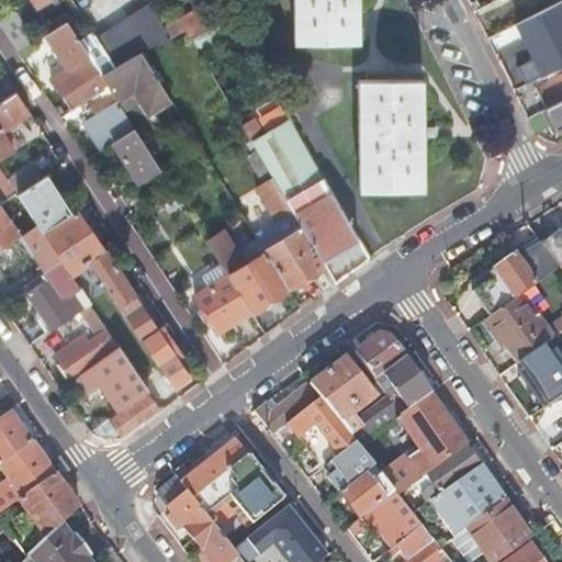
[(294,0),(295,42),(360,42),(358,0),(294,0)]
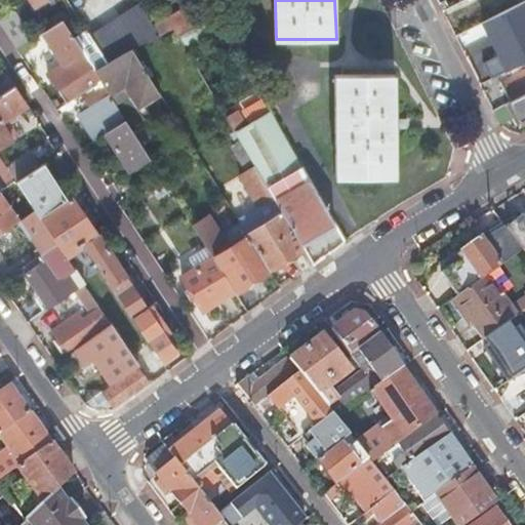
[(131,49),(159,36),(154,27),(142,5),(90,37),(99,49),(106,62),(121,54),(131,49)]
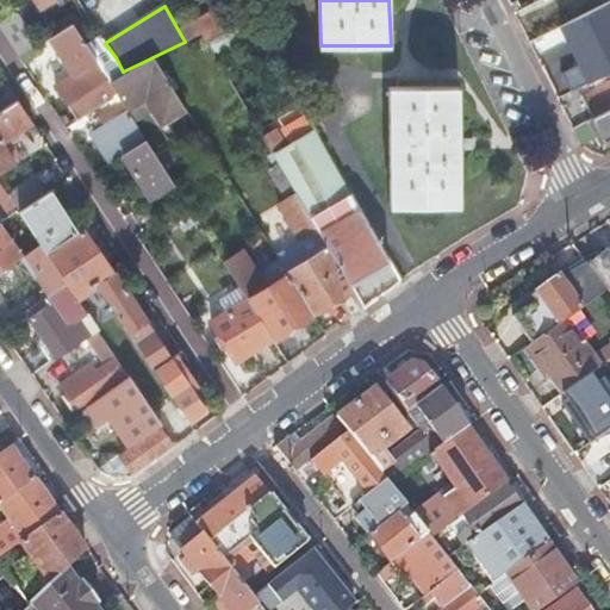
[(222,35),(228,31),(221,19),(216,10),(179,31),(185,42),(201,33),(206,42),(222,35)]
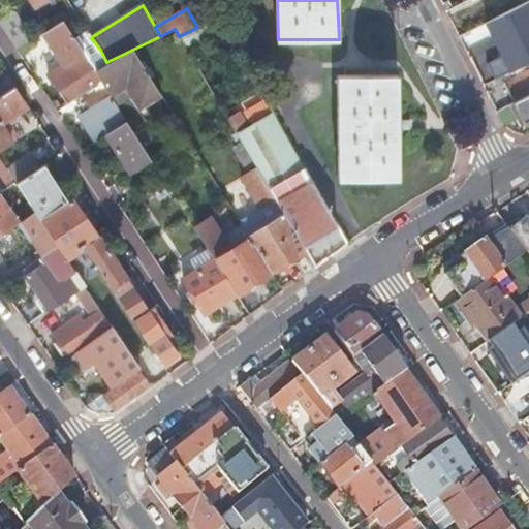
[(33,38),(28,30),(18,14),(1,26),(17,50),(33,38)]
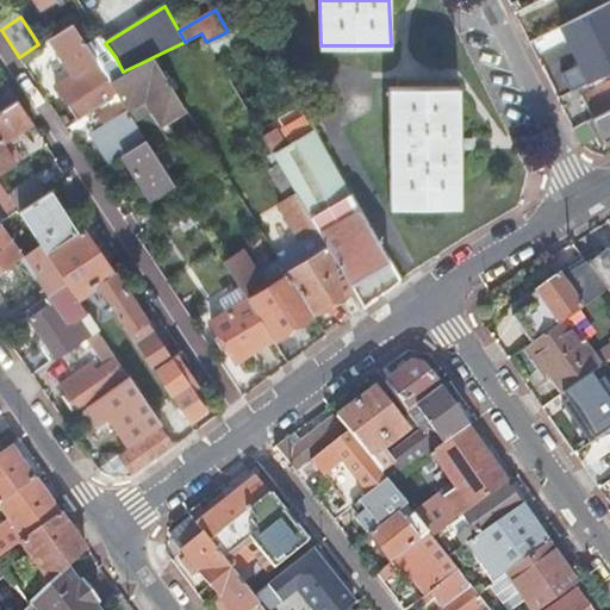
[(117,94),(110,83),(107,79),(99,67),(72,24),(50,37),(50,38),(74,75),(55,88),(61,98),(66,104),(76,120),(93,110),(94,109),(107,100),(117,94)]
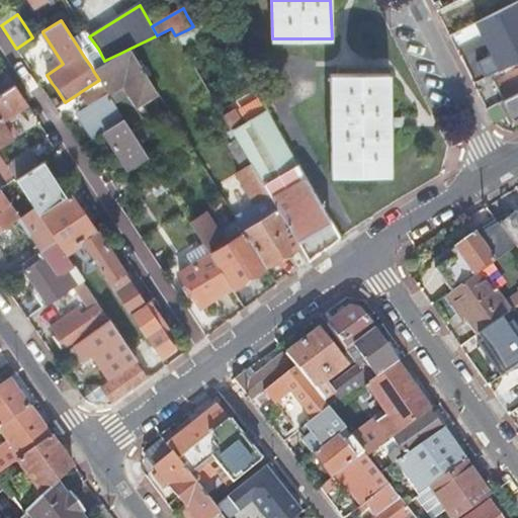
[(42,32),(42,31),(37,23),(27,29),(32,37),(42,32)]
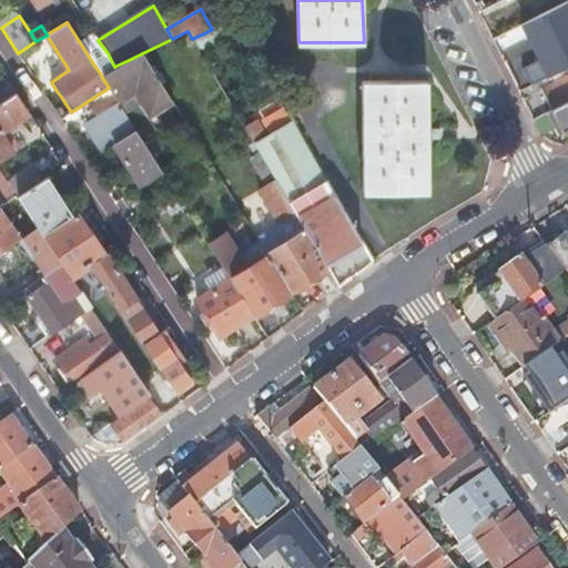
[(567,50),(567,34),(566,36),(506,64),(516,85),(524,83),(554,69),(550,60),(567,50)]
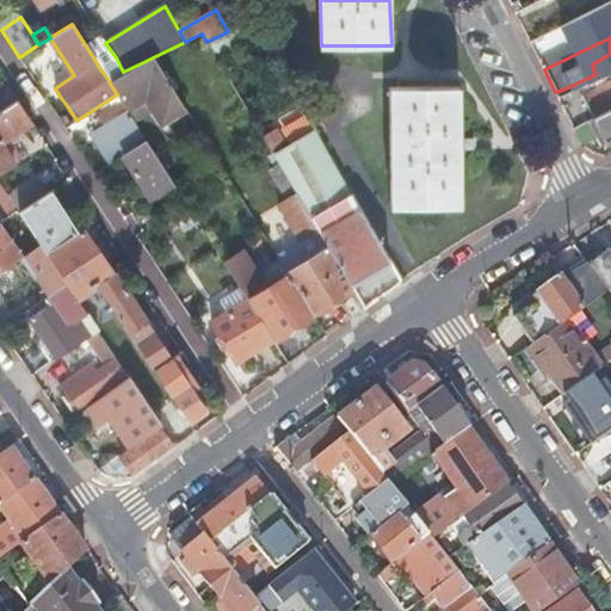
[(107,79),(123,72),(116,57),(99,67),(107,79)]
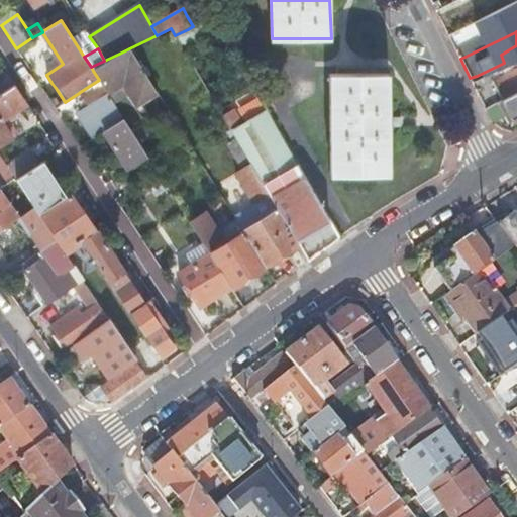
[(157,92),(129,48),(119,54),(93,71),(99,80),(108,93),(124,83),(129,91),(137,104),(157,92)]
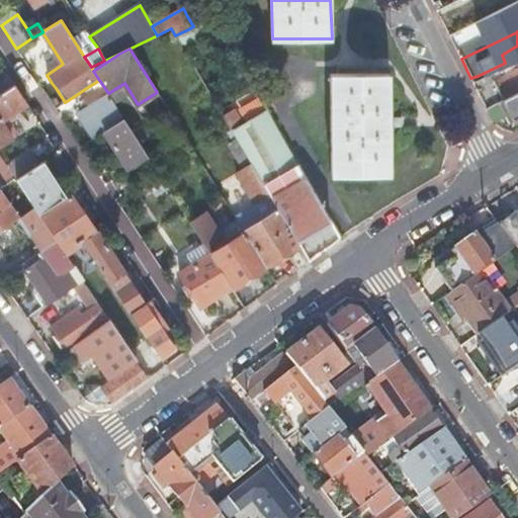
[(517,62),(506,68),(509,75),(495,82),(498,87),(503,97),(517,89),(517,62)]
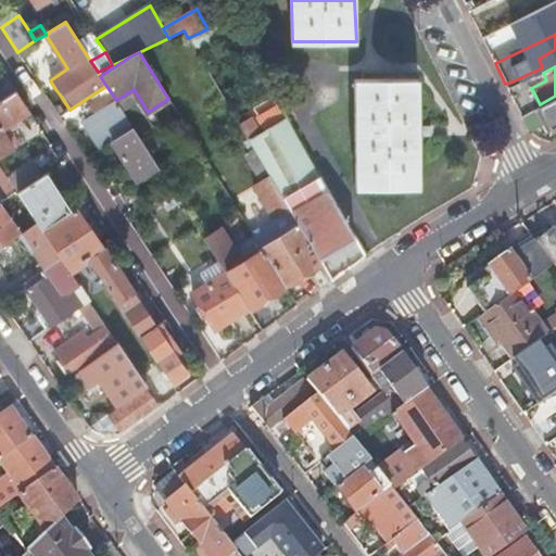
[(546,80),(543,73),(530,80),(533,87),(546,80)]
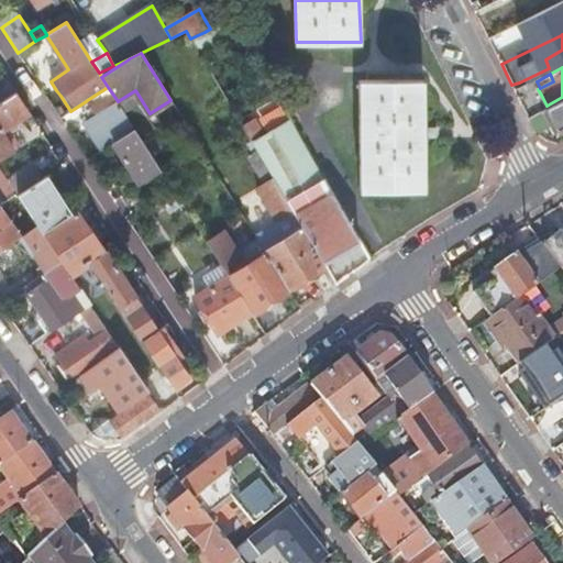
[(0,103),(18,92),(8,78),(0,84),(0,103)]
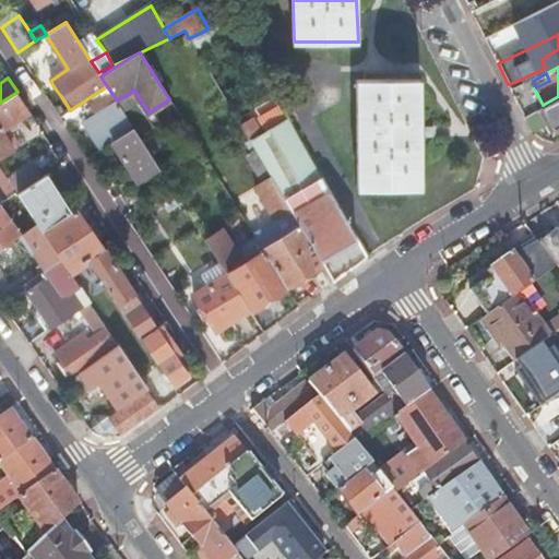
[(357,189),(421,189),(421,79),(357,80),(357,189)]
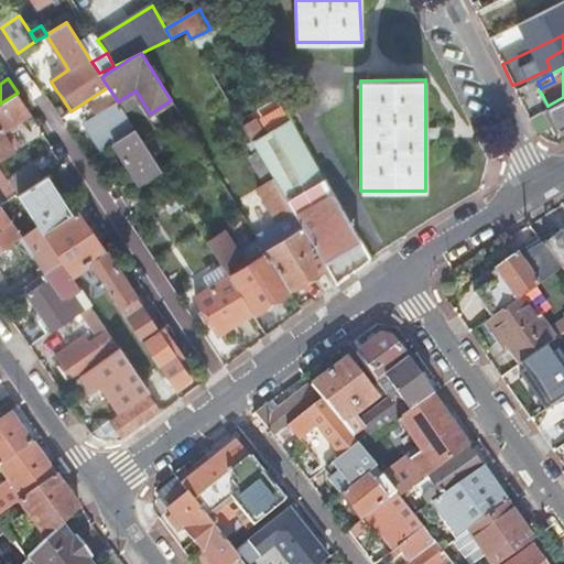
[(114,143),(134,128),(123,111),(118,101),(108,87),(99,93),(87,100),(96,112),(80,122),(88,133),(100,151),(114,143)]
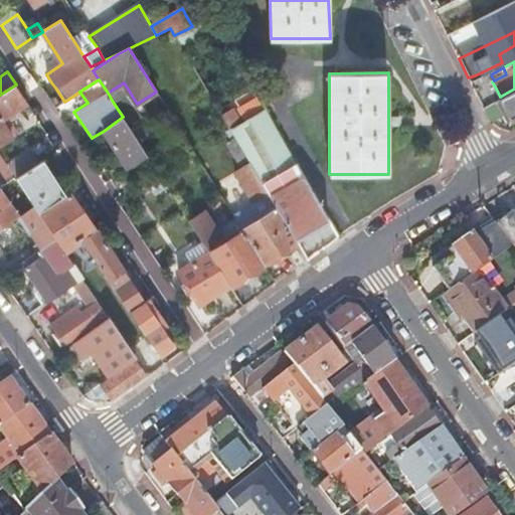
[(113,102),(129,91),(124,82),(108,93),(113,102)]
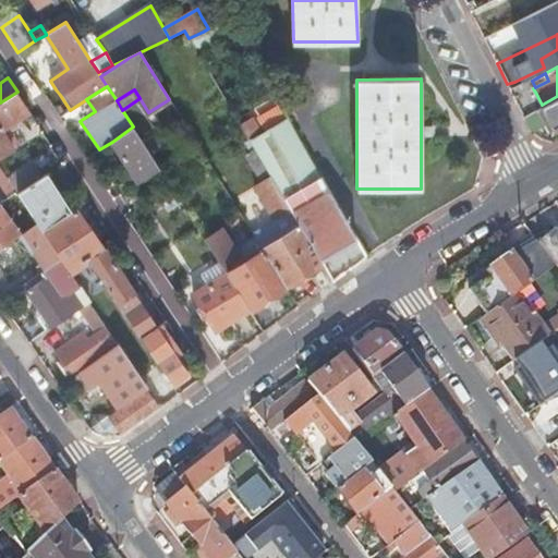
[(29,111),(17,92),(0,102),(0,158),(13,148),(4,135),(10,131),(7,126),(29,111)]
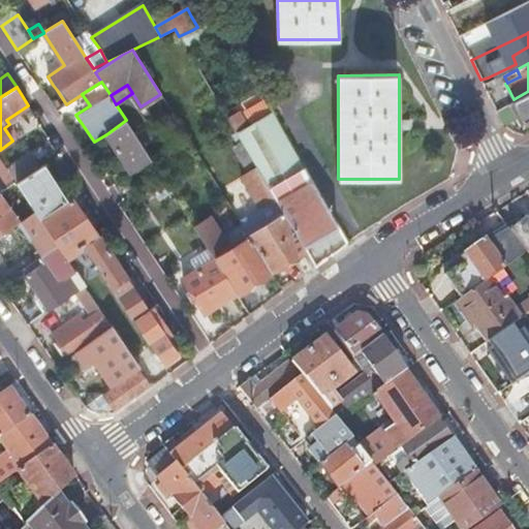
[(528,95),(496,112),(503,125),(505,127),(522,119),(524,123),(528,120),(528,95)]
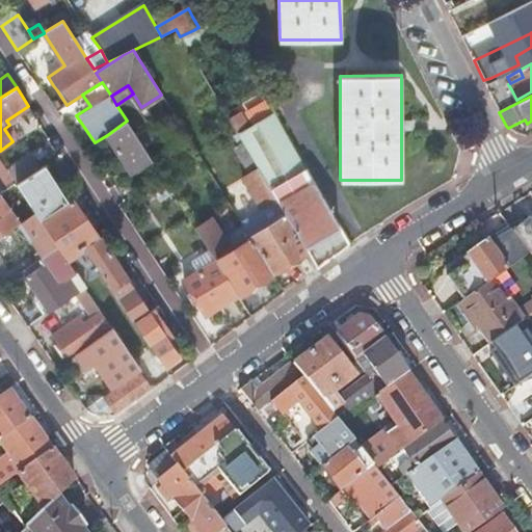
[(313,182),(277,116),(244,135),(284,201),(294,193),(313,182)]
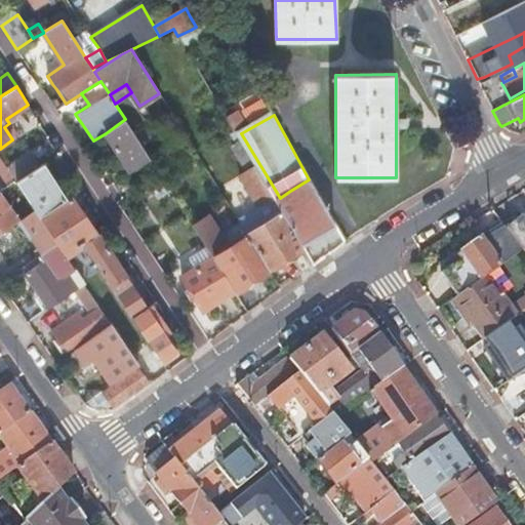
[(126,121),(151,159),(167,149),(149,121),(139,126),(133,117),(126,121)]
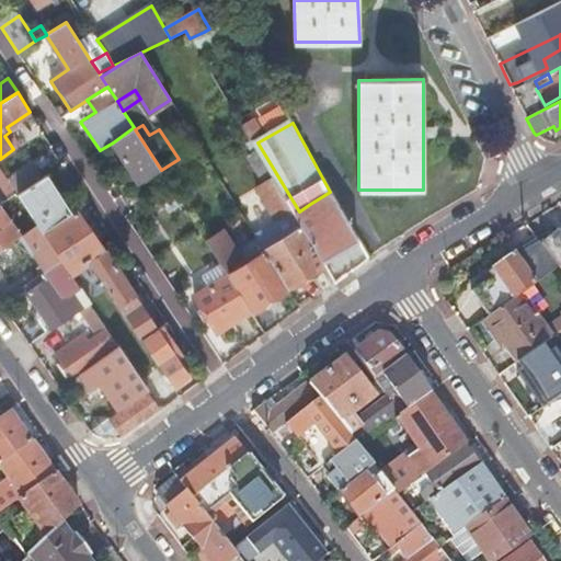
[(139,183),(161,170),(135,129),(134,127),(113,142),(139,183)]
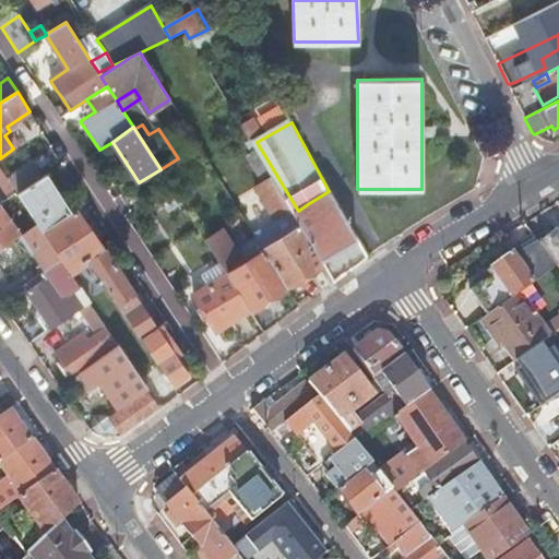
[(250,163),(262,183),(272,177),(260,157),(250,163)]
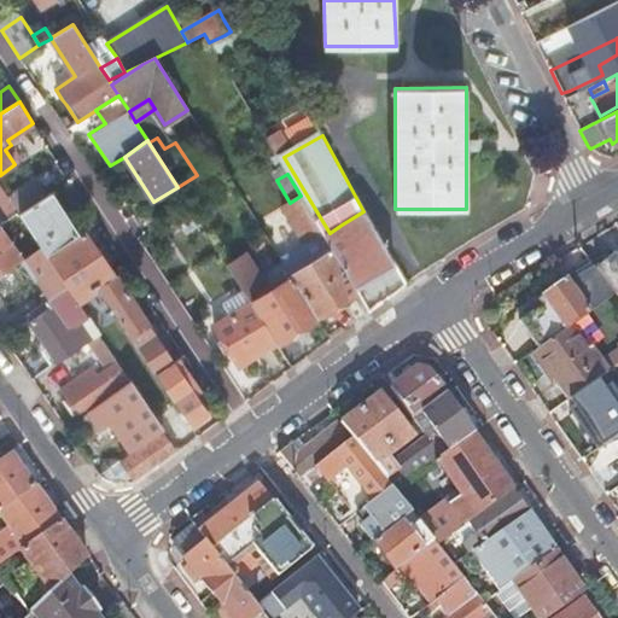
[(18,213),(21,216),(51,196),(38,178),(10,199),(18,213)]
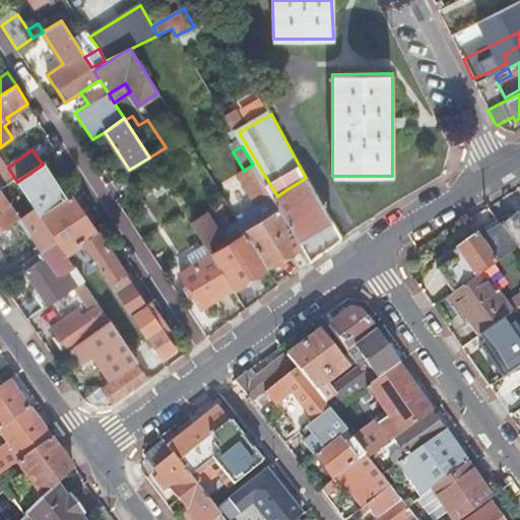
[(44,164),(58,185),(61,182),(48,161),(44,164)]
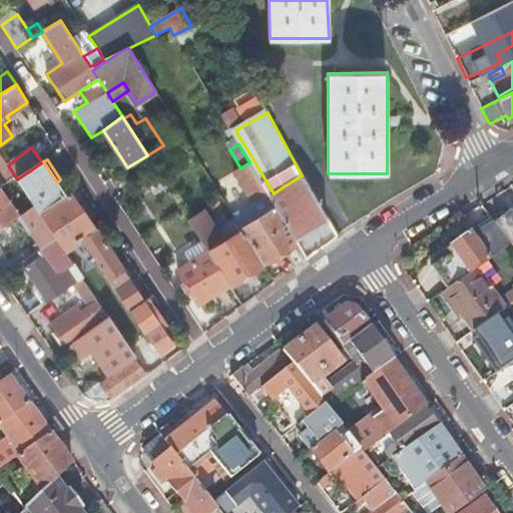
[(34,205),(40,212),(65,195),(57,182),(43,161),(42,162),(17,179),(31,200),(33,204),(34,205)]
